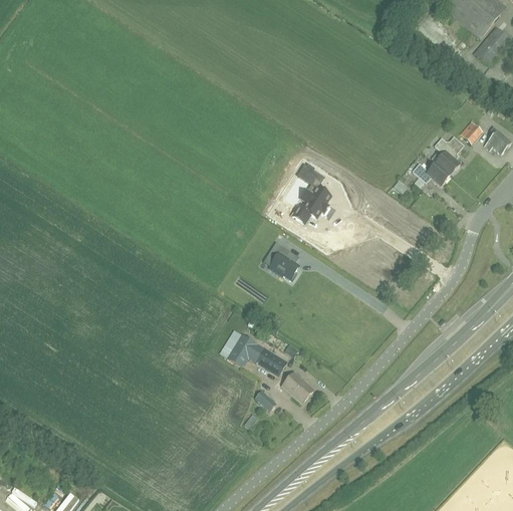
[(479,37),(505,6),(497,0),(442,0),(439,4),(479,37)]
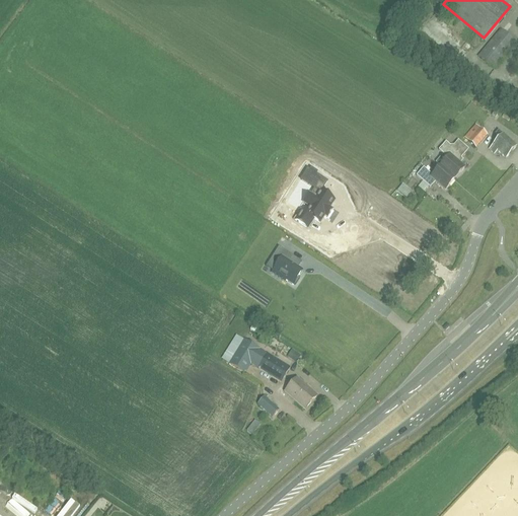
[(493,67),(515,41),(500,27),(477,54),(493,67)]
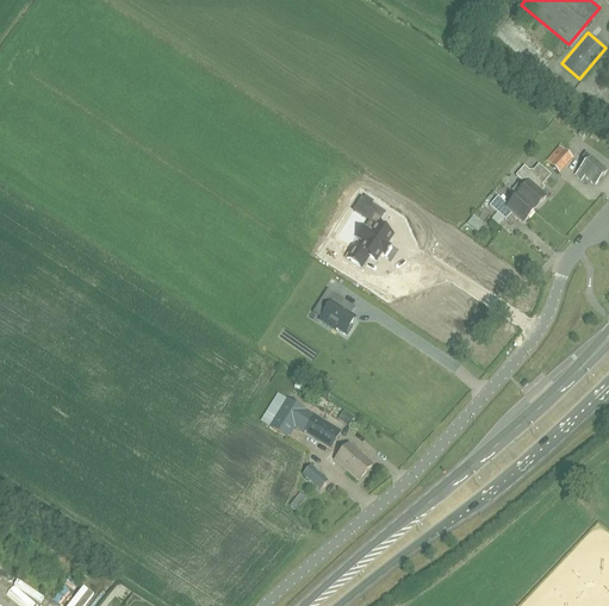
[(558,170),(571,156),(569,154),(558,143),(545,157),(558,170)]
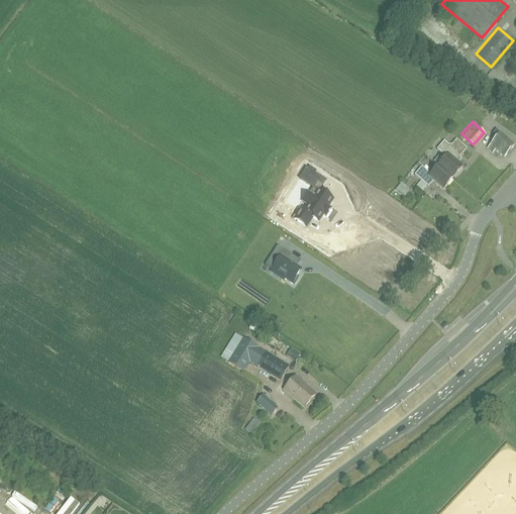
[(503,156),(513,143),(495,127),(492,131),(496,134),(494,137),(486,146),(491,150),(494,147),(503,156)]
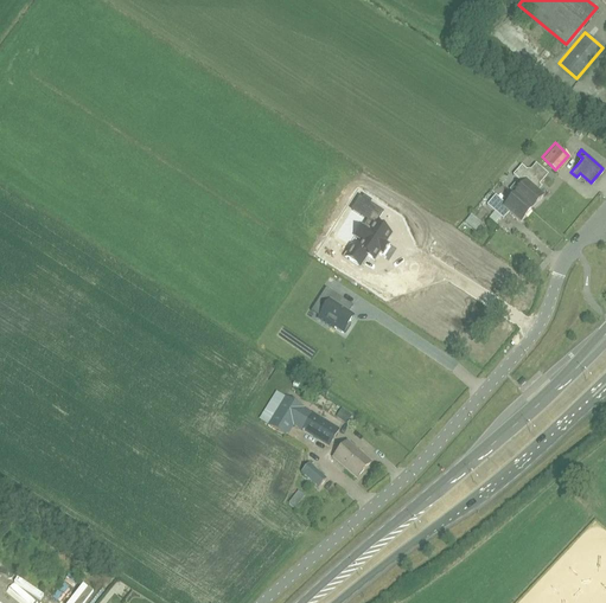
[(509,187),(514,192),(530,206),(542,194),(535,188),(538,185),(536,184),(546,172),(535,162),(529,168),(525,168),(521,164),(512,173),(517,177),(509,187)]
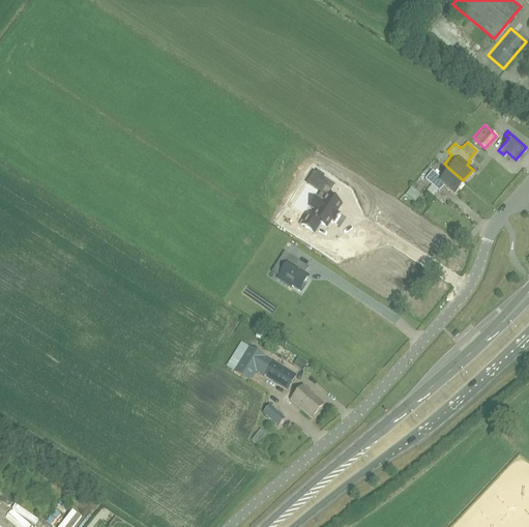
[(463,180),(448,168),(441,177),(432,169),(423,177),(438,189),(443,183),(452,192),(463,180)]
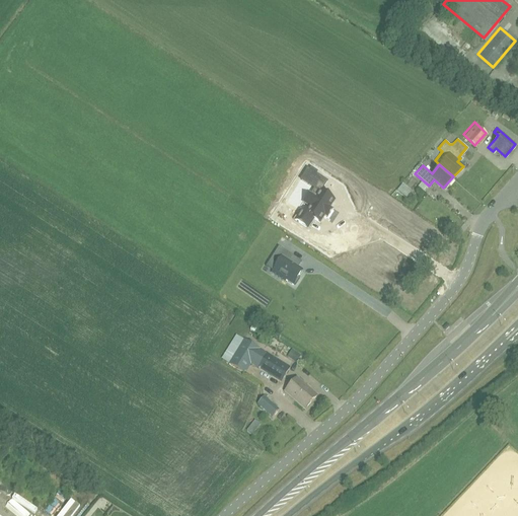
[(307,230),(314,221),(328,232),(333,227),(337,230),(342,224),(337,220),(342,214),(327,203),(338,191),(314,172),(305,185),(323,198),(319,203),(313,199),(307,207),(313,211),(308,217),(302,212),(295,220),(307,230)]
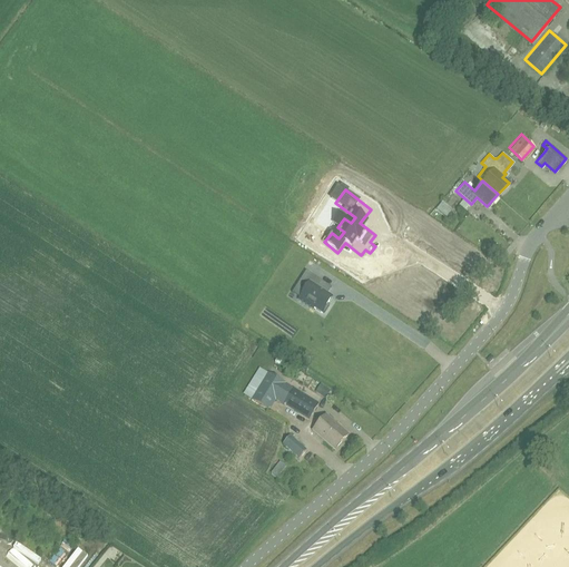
[(307,282),(297,297),(312,306),(313,305),(321,311),(322,310),(323,311),(329,302),(327,301),(332,294),(316,284),(321,279),(305,269),(300,277),(307,282)]
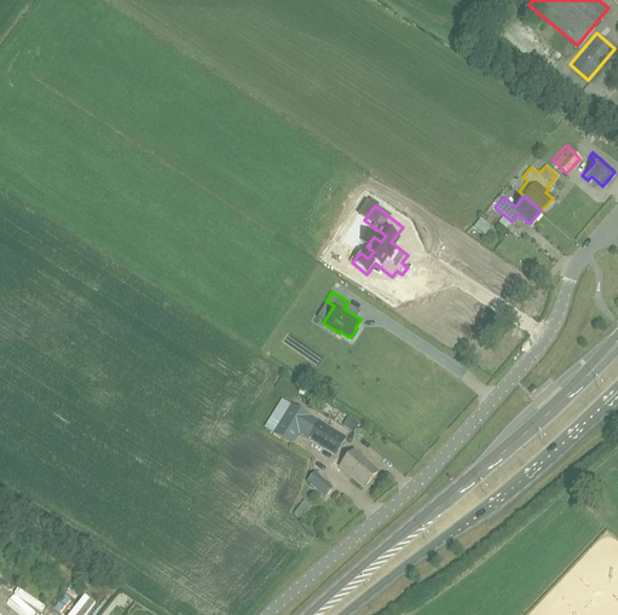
[(431,366),(423,376),(435,387),(444,377),(431,366)]
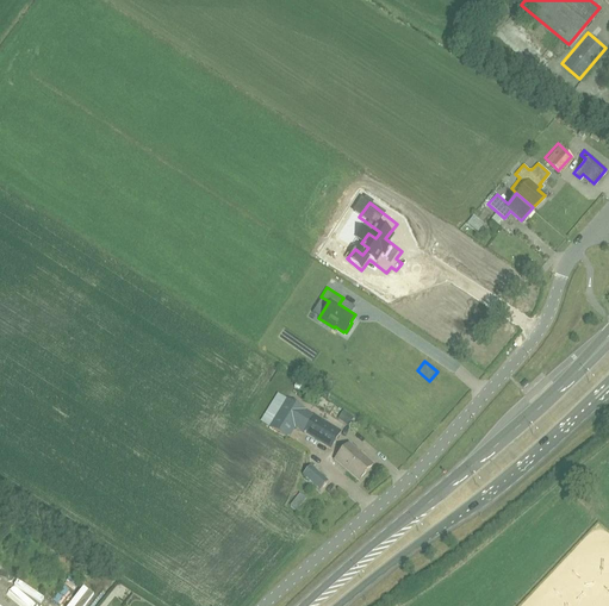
[(440,391),(455,374),(446,364),(430,382),(440,391)]
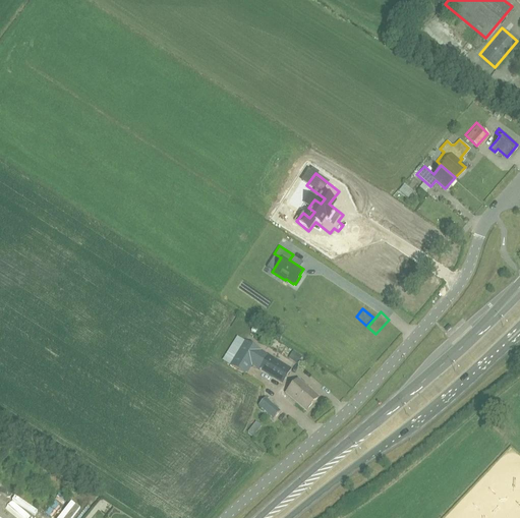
[(229,362),(244,371),(250,362),(281,381),(290,365),(244,338),(229,362)]
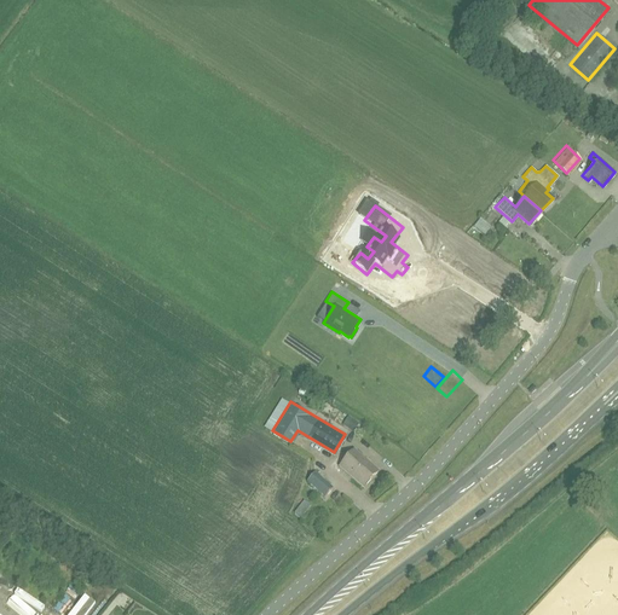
[(358,422),(348,415),(342,423),(353,430),(358,422)]
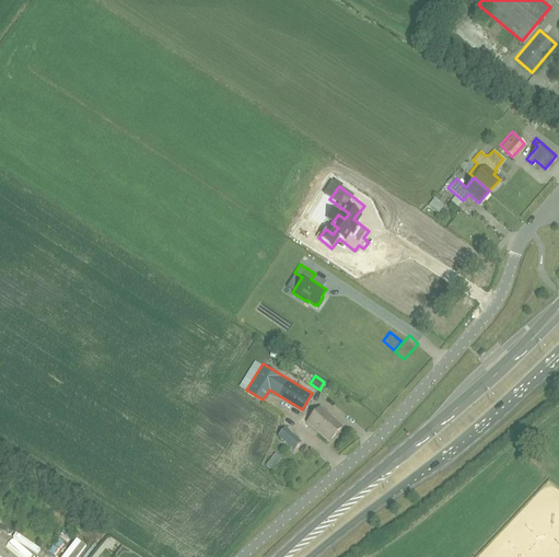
[(327,439),(341,424),(318,405),(305,420),(327,439)]
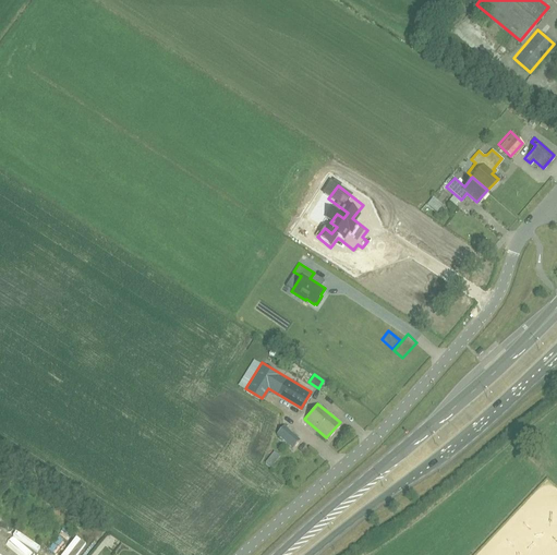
[(292,447),(300,437),(283,423),(275,432),(292,447)]
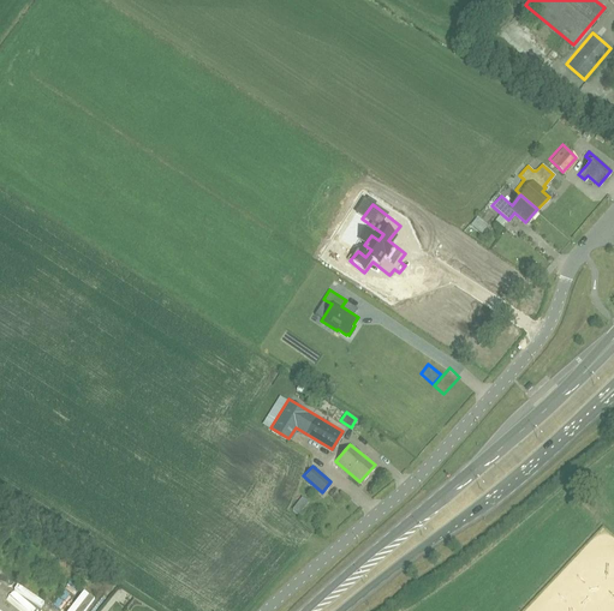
[(300,514),(310,503),(300,493),(291,507),(300,514)]
